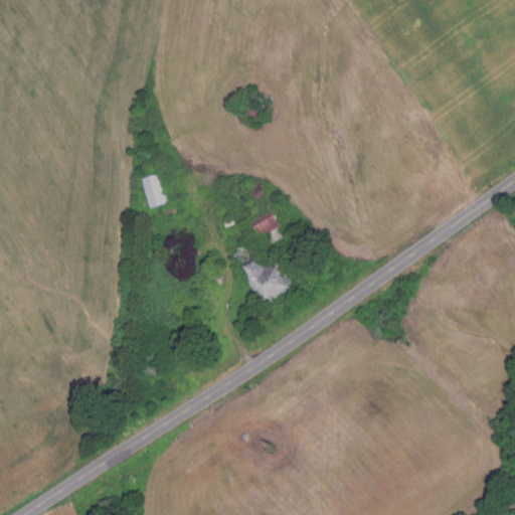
[(262,120),(243,105),(253,93),(272,109),(262,120)]
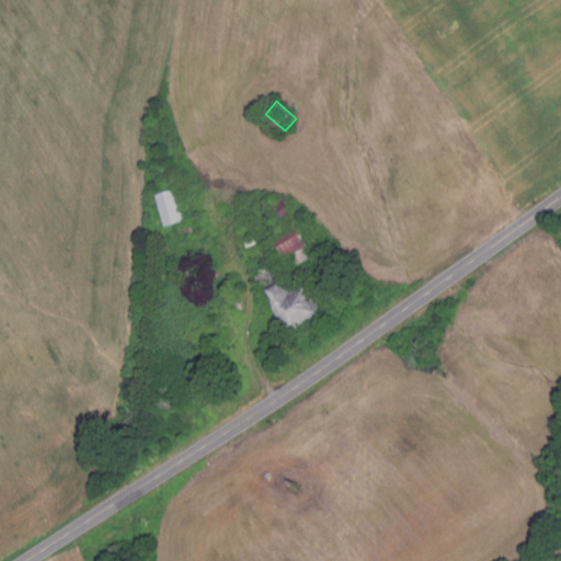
[(165,186),(164,178),(179,175),(180,184),(165,186)]
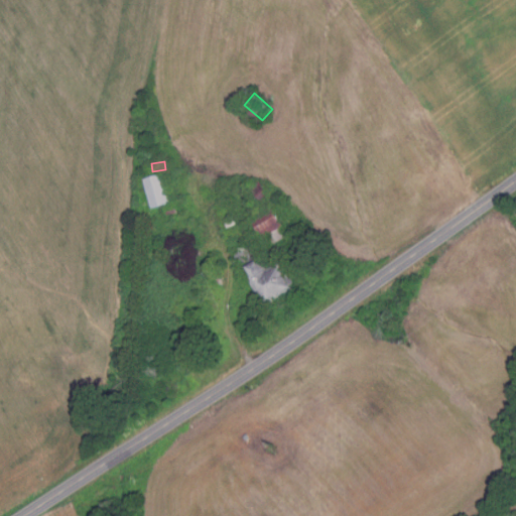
[(151,207),(143,177),(162,172),(170,202),(151,207)]
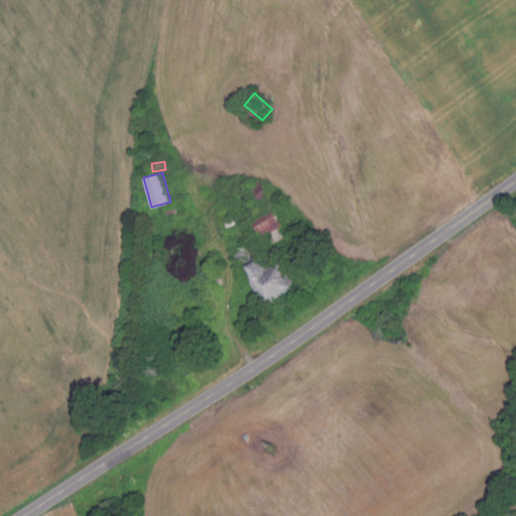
[(274,200),(263,208),(249,188),(260,179),(274,200)]
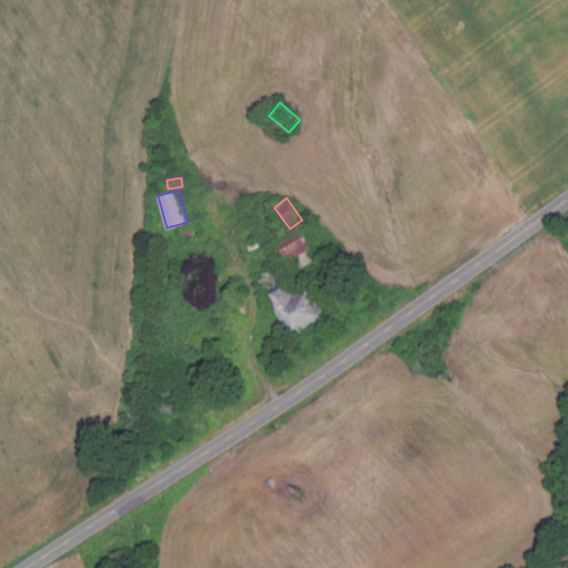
[(185,236),(184,226),(198,224),(199,234),(185,236)]
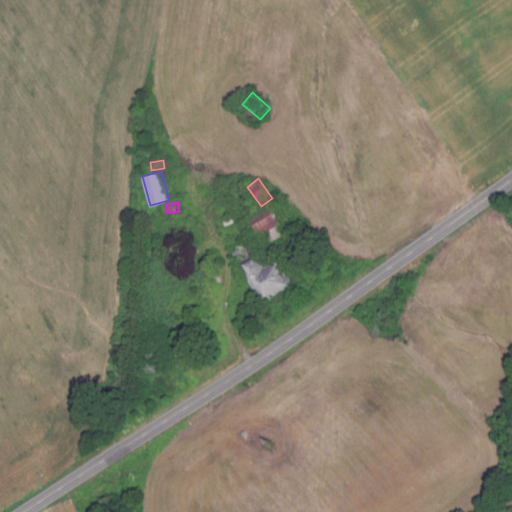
[(267,243),(260,230),(252,234),(246,222),(252,219),(250,215),(272,203),(287,232),(267,243)]
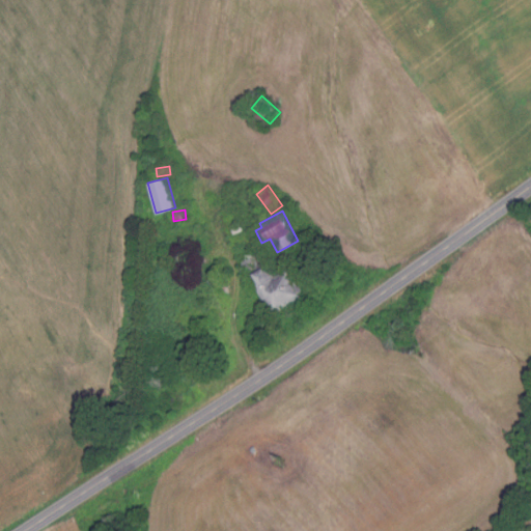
[(279,311),(270,311),(241,259),(260,248),(276,275),(291,267),(304,289),(302,298),(279,311)]
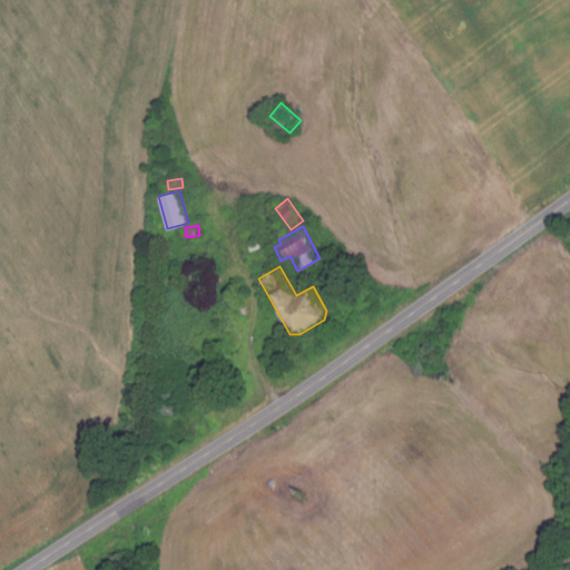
All buildings are outlined.
